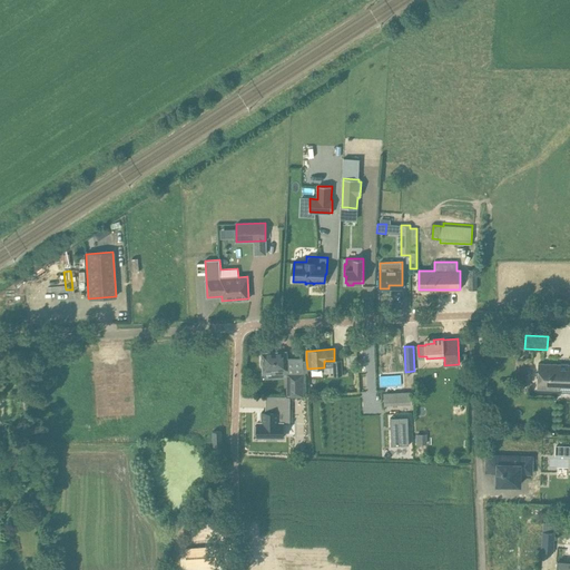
[(261,359),(261,362),(261,364),(262,367),(263,367),(263,372),(274,371),(274,377),(284,376),(283,371),(287,371),(287,363),(286,352),(263,353),(262,353),(263,359),(261,359)]
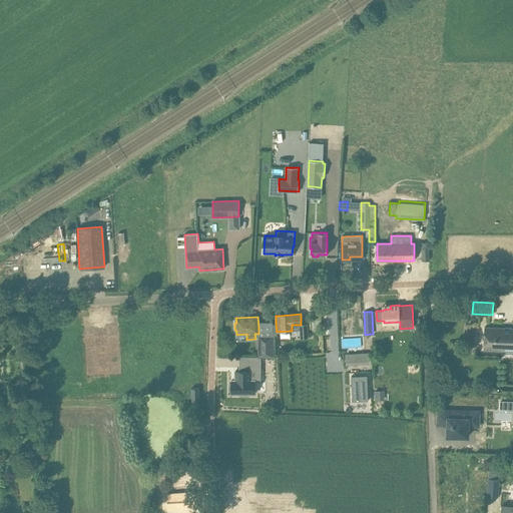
[(307,324),(300,325),(300,338),(308,338),(307,324)]
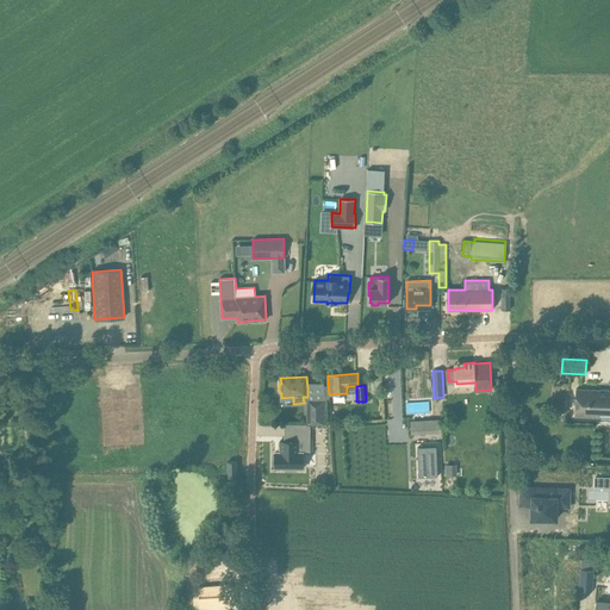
[(577,388),(576,416),(599,417),(599,412),(602,412),(609,412),(609,390),(608,390),(608,392),(607,392),(601,391),(601,390),(577,388)]
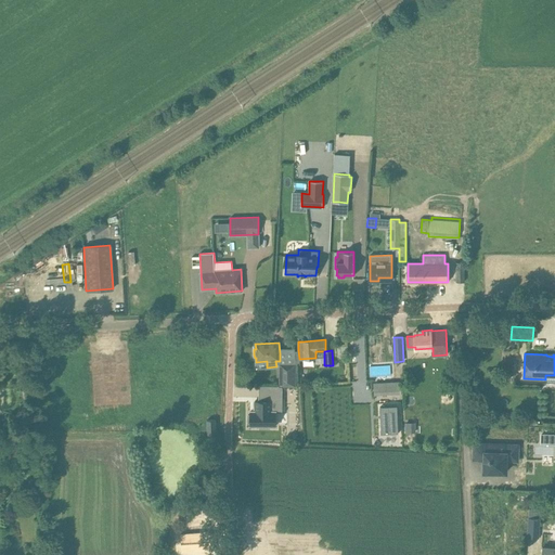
[(295,363),(279,363),(280,386),(295,386),(295,363)]
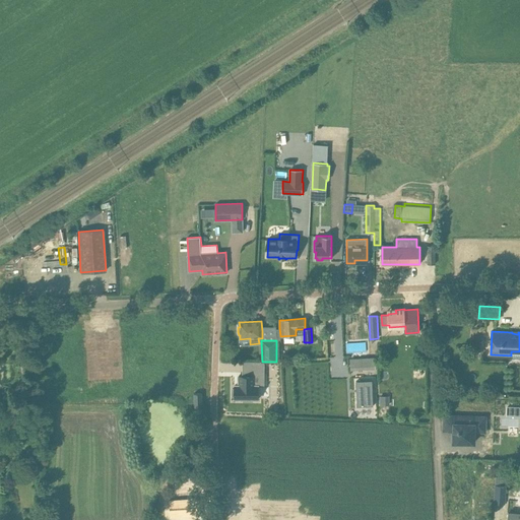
[(374,369),(374,358),(350,359),(350,370),(374,369)]
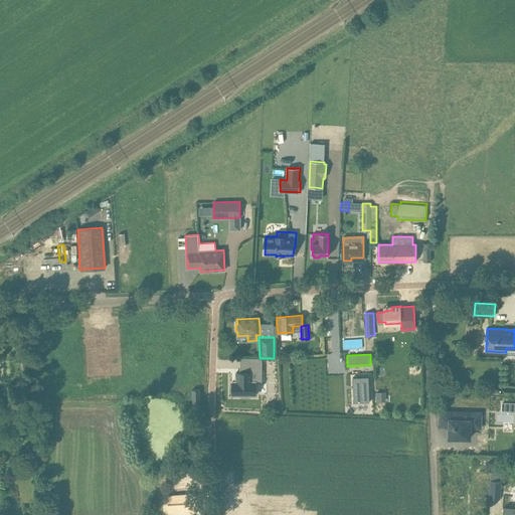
[(222,358),(222,371),(235,371),(235,359),(222,358)]
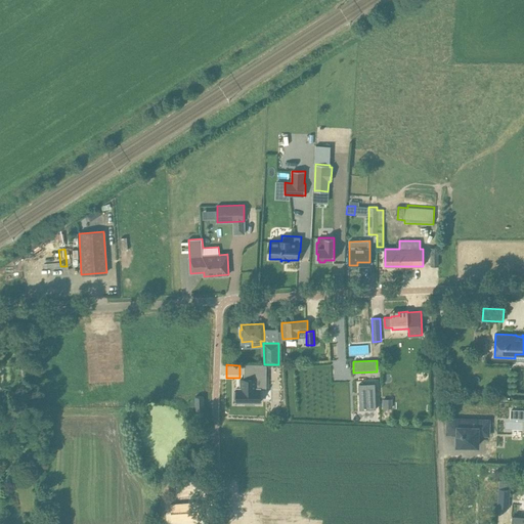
[(254,364),(254,376),(266,376),(266,364),(254,364)]
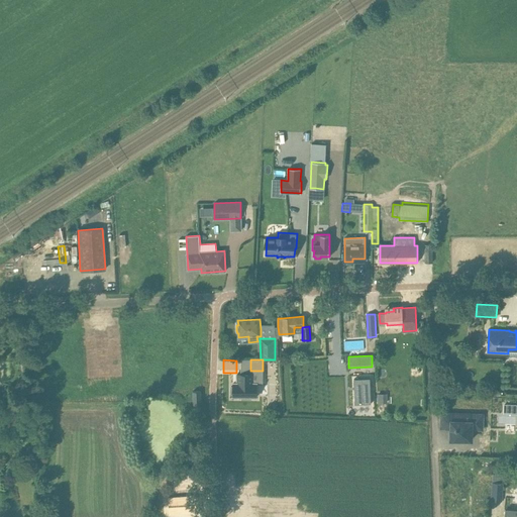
[(231,387),(231,393),(232,393),(232,396),(241,396),(241,399),(251,399),(251,396),(257,396),(257,384),(253,384),(253,374),(237,374),(237,384),(232,384),(232,387),(231,387)]
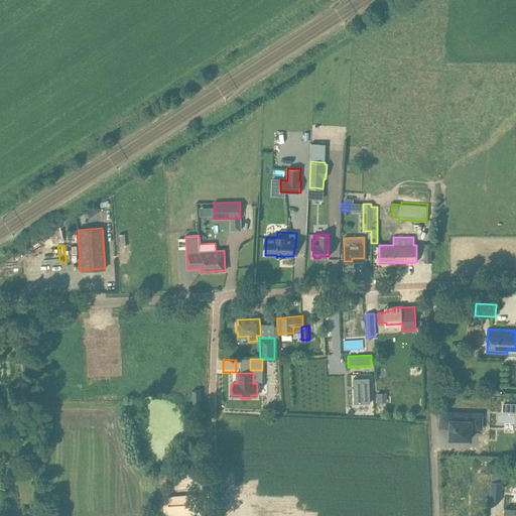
[(369,378),(353,379),(355,403),(370,402),(369,378)]
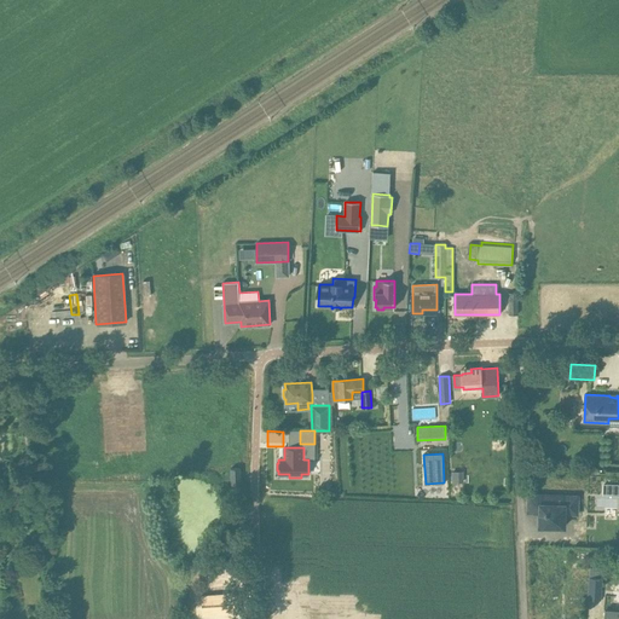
[(241,484),(241,468),(231,468),(231,484),(241,484)]
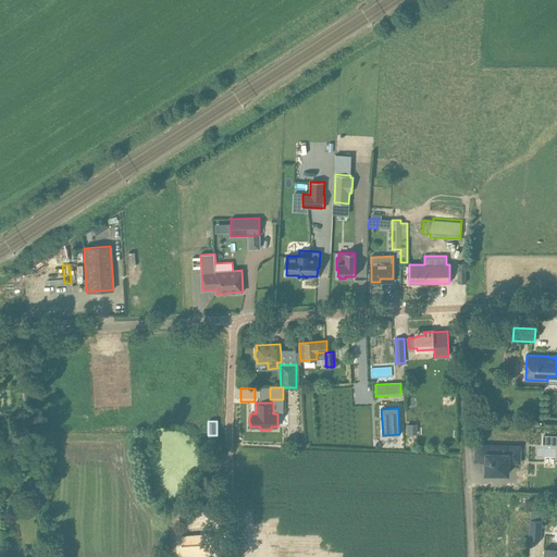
[(417,423),(407,424),(407,434),(417,434),(417,423)]
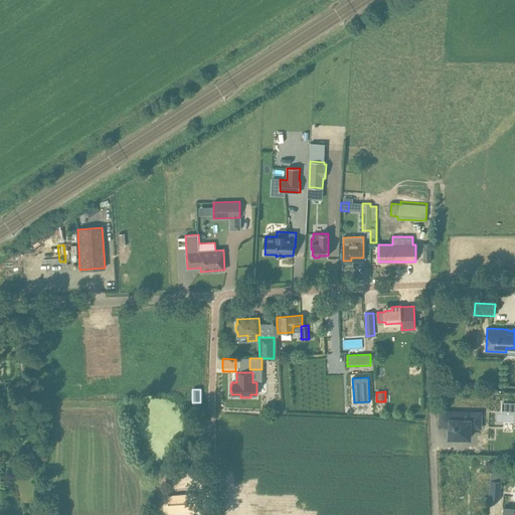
[(481,412),(440,411),(440,426),(450,426),(450,438),(470,438),(470,427),(481,427),(481,412)]
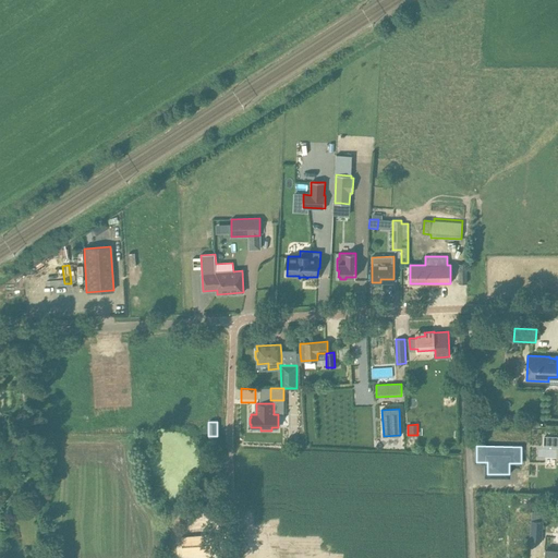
[(219,502),(203,504),(204,514),(220,513),(219,502)]
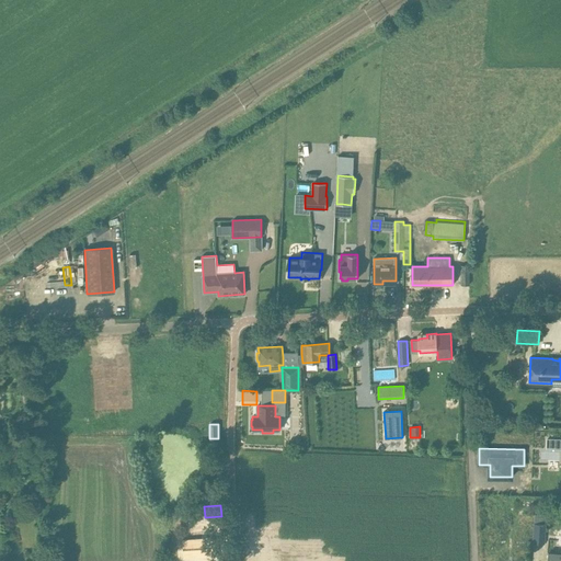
[(183,512),(187,516),(192,516),(191,510),(191,507),(183,508),(183,512)]
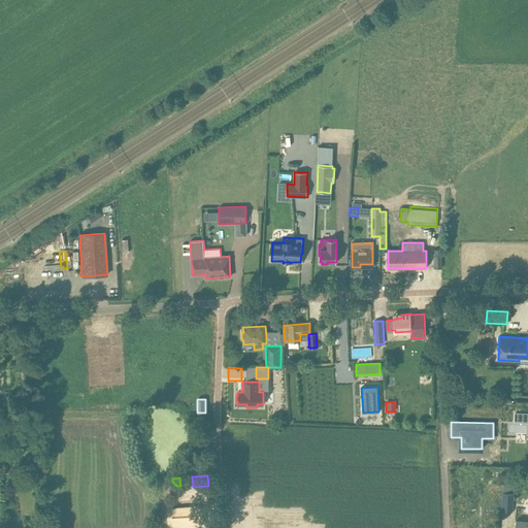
[(208,488),(194,489),(195,498),(208,496),(208,488)]
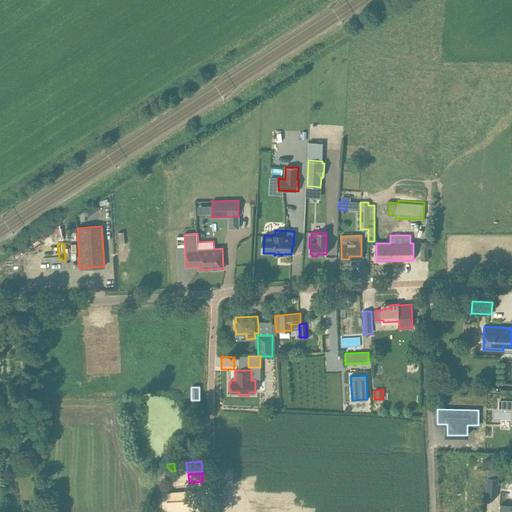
[(498,478),(487,477),(486,496),(497,496),(498,478)]
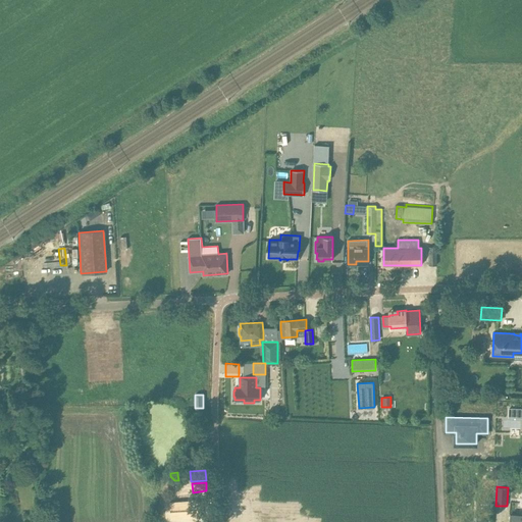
[(201,516),(200,500),(177,502),(177,510),(171,510),(171,519),(201,516)]
